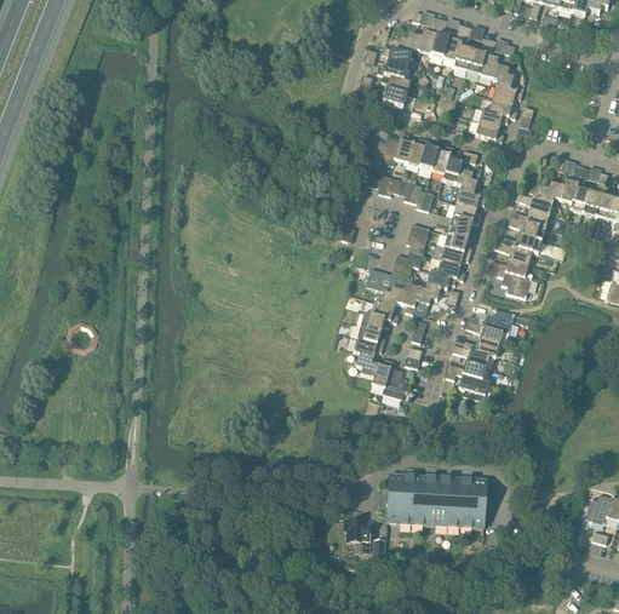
[(514,0),(511,10),(517,11),(521,0),(514,0)]
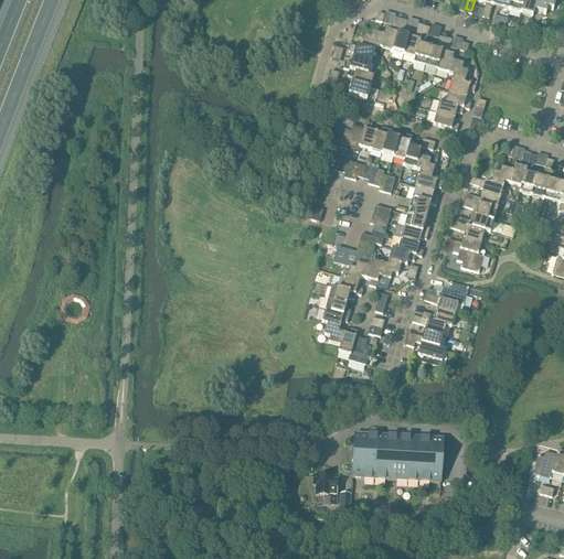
[(487,0),(482,13),(489,14),(492,1),(492,0),(487,0)]
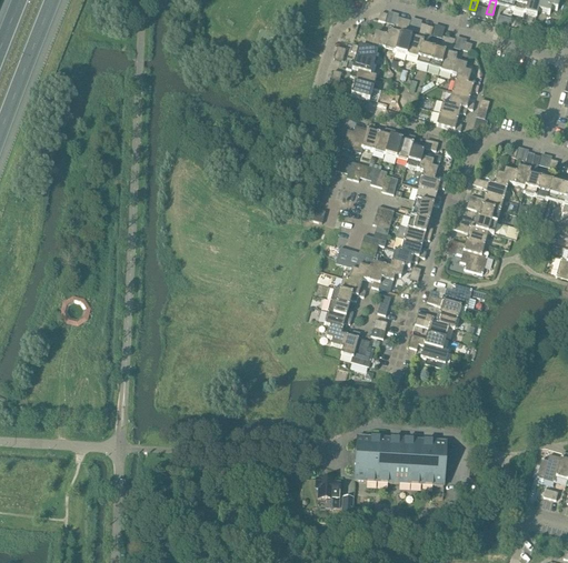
[(515,0),(514,6),(525,9),(527,0),(515,0)]
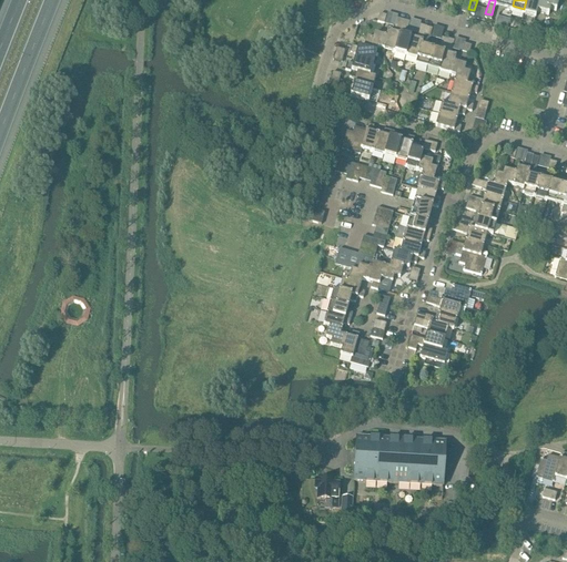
[(526,0),(524,9),(536,12),(538,7),(540,0),(526,0)]
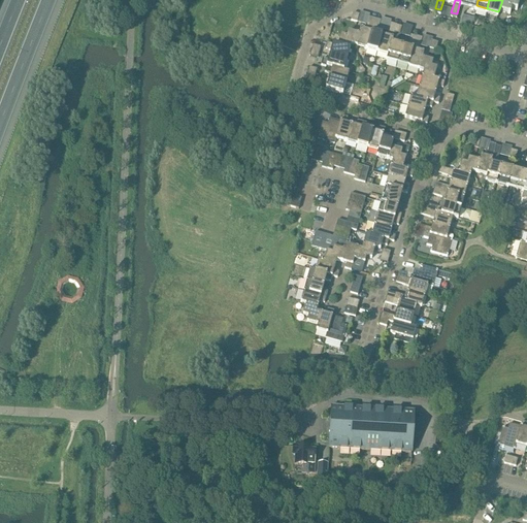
[(502,0),(500,6),(511,9),(513,4),(518,5),(519,0),(502,0)]
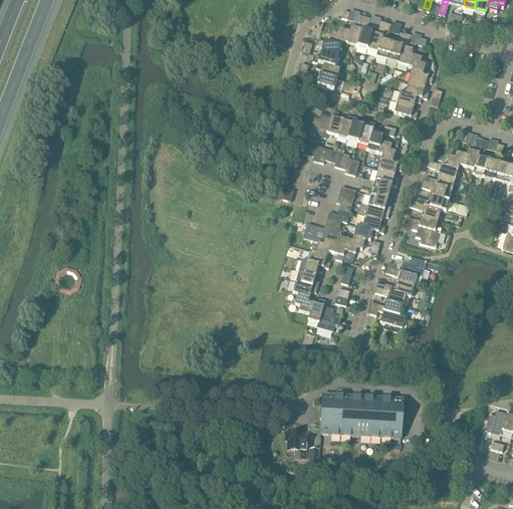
[(344,8),(342,15),(348,17),(350,10),(344,8)]
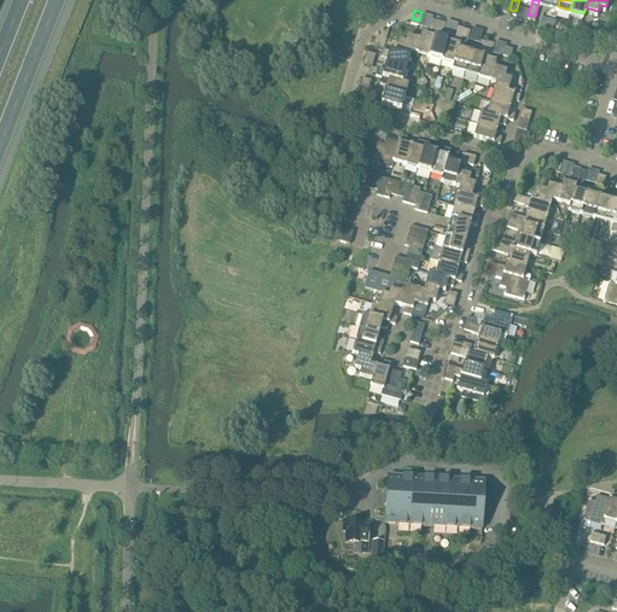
[(417,48),(430,52),(440,17),(432,15),(429,30),(423,28),(420,35),(417,48)]
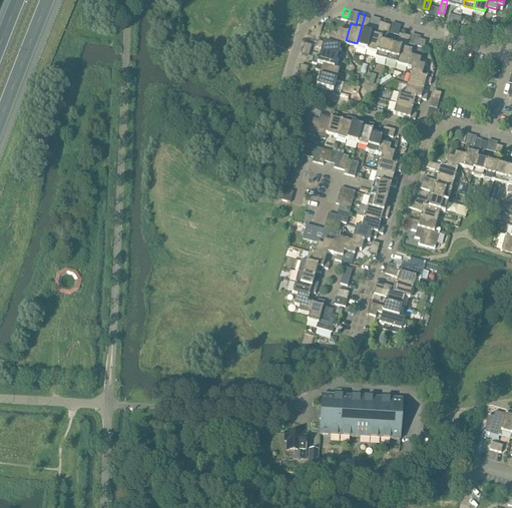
[(357,43),(367,46),(372,29),(367,28),(371,15),(365,14),(357,43)]
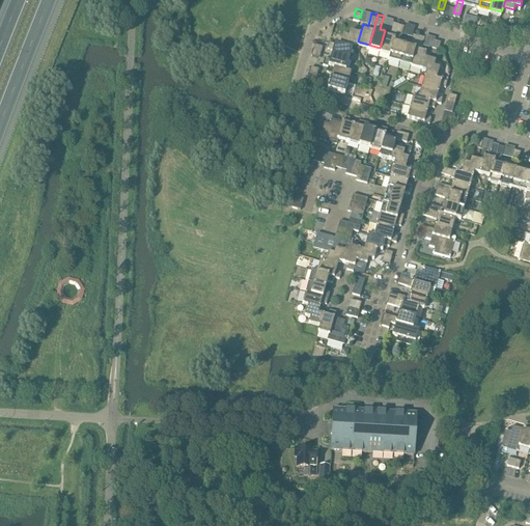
[(380,48),(390,51),(395,33),(399,21),(393,19),(390,32),(385,30),(380,48)]
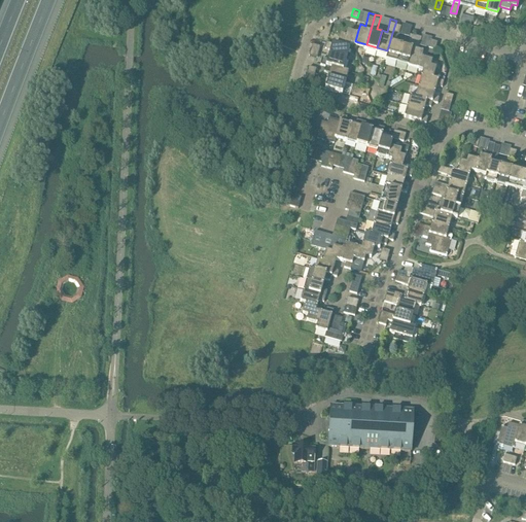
[(393,33),(394,28),(400,30),(402,22),(396,21),(392,33),(393,33)]
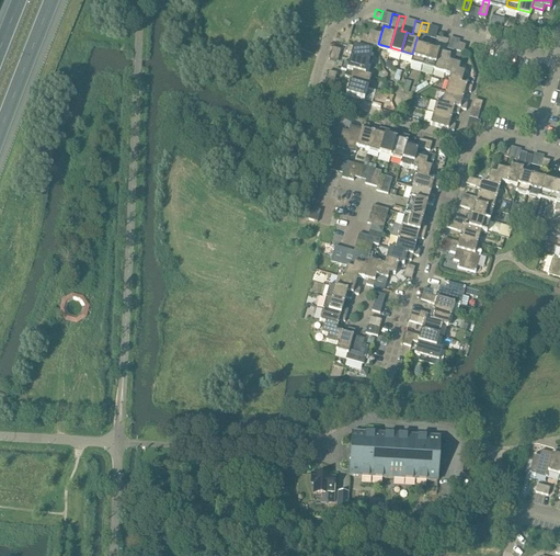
[(378,44),(381,32),(370,29),(368,34),(363,32),(360,44),(372,47),(373,43),(378,44)]
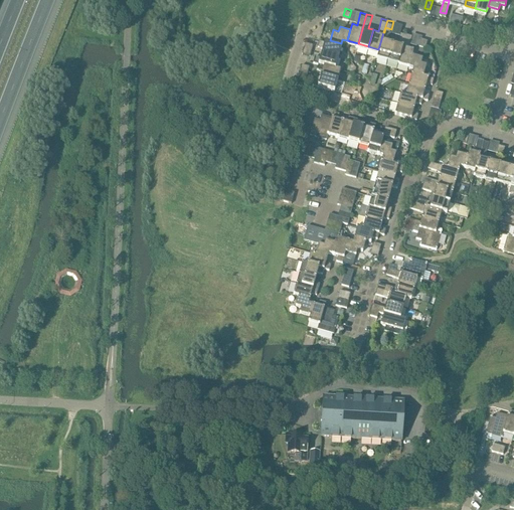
[(388,57),(398,60),(406,31),(401,29),(397,42),(392,41),(388,57)]
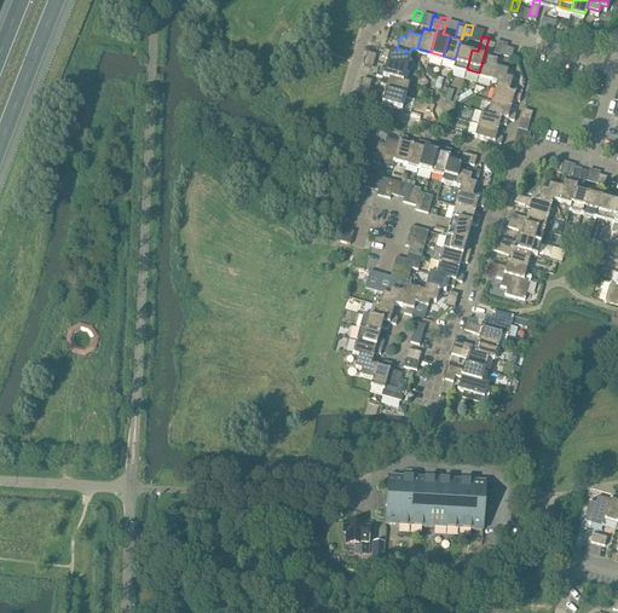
[(479,73),(492,76),(496,63),(497,57),(491,55),(496,39),(489,38),(479,73)]
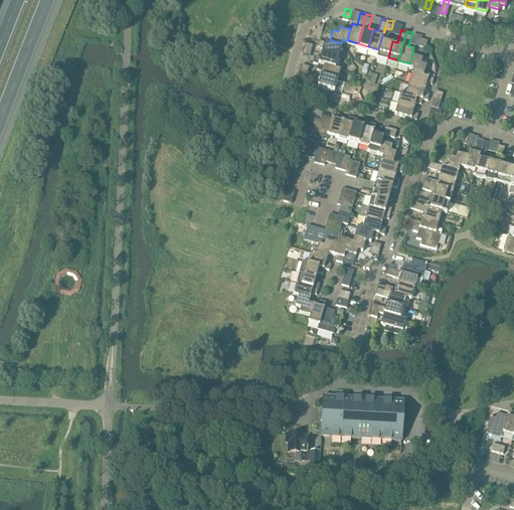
[(388,57),(392,41),(388,39),(389,34),(384,32),(383,32),(378,49),(377,54),(388,57)]
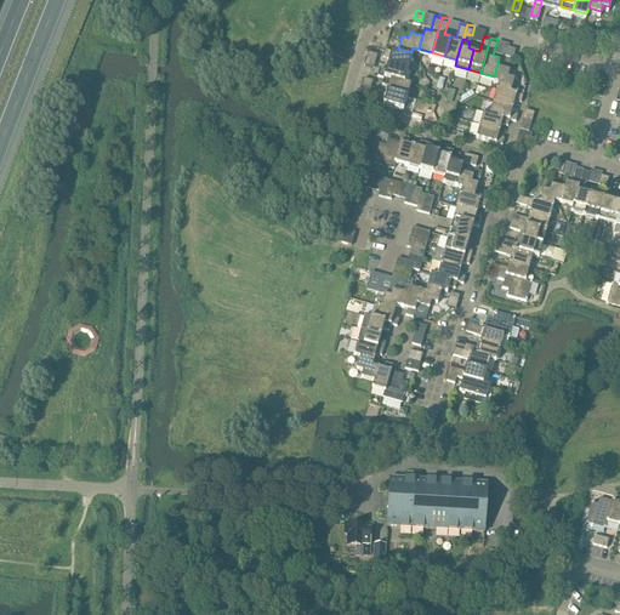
[(398,49),(386,45),(384,52),(390,53),(388,60),(408,66),(411,52),(398,49)]
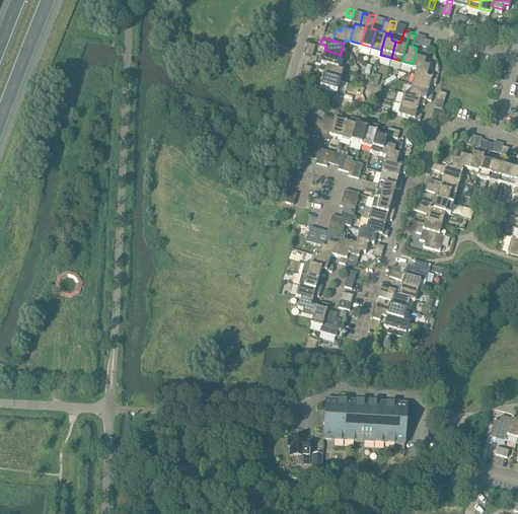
[(338,64),(341,55),(324,50),(323,55),(317,53),(316,60),(321,61),(321,60),(338,65),(338,64)]
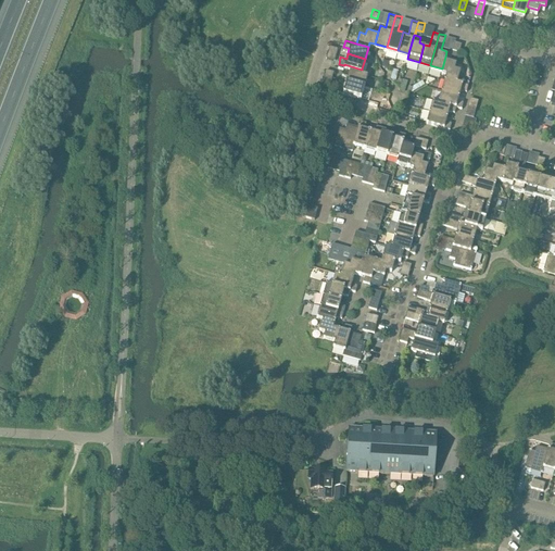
[(445,57),(442,69),(446,70),(445,74),(457,78),(461,66),(455,65),(456,59),(445,57)]
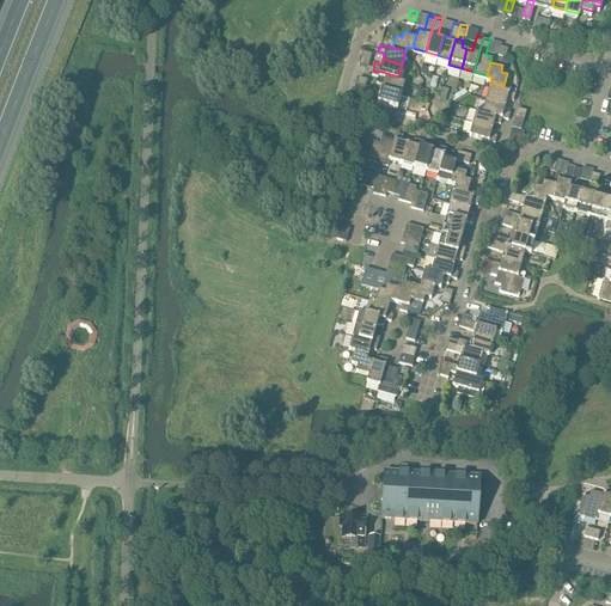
[(382,85),(402,91),(405,78),(398,75),(398,77),(379,71),(379,72),(377,78),(383,80),(382,85)]
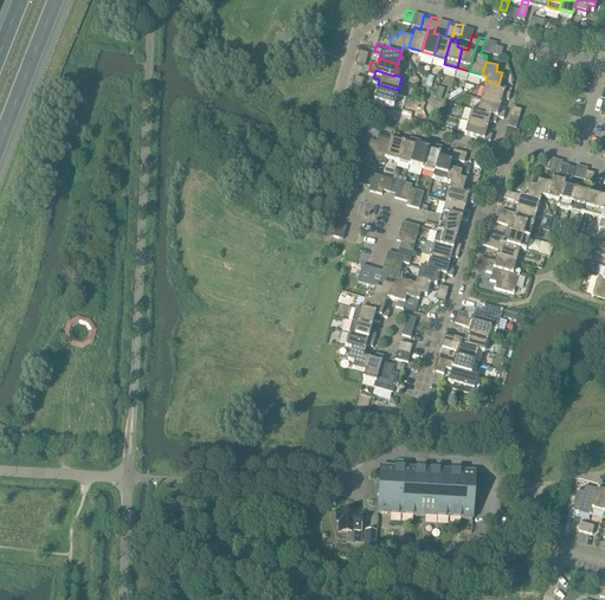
[(512,89),(499,85),(486,81),(482,94),(501,100),(503,94),(509,96),(512,89)]
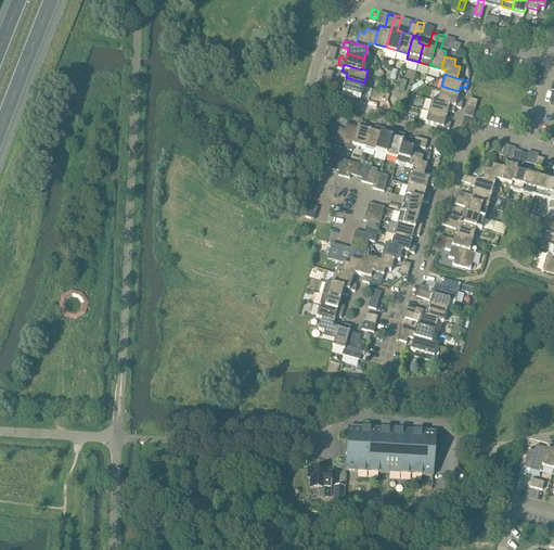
[(364,82),(346,77),(345,82),(339,81),(337,88),(361,94),(364,82)]
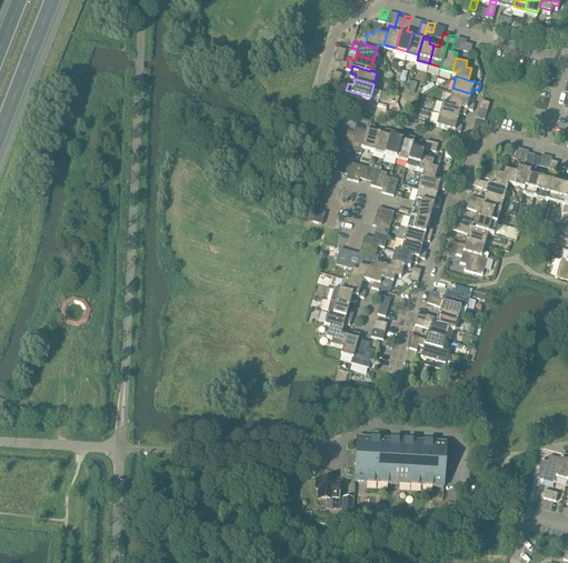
[(452,88),(449,99),(449,100),(468,104),(467,106),(474,107),(475,100),(469,99),(470,93),(452,88)]
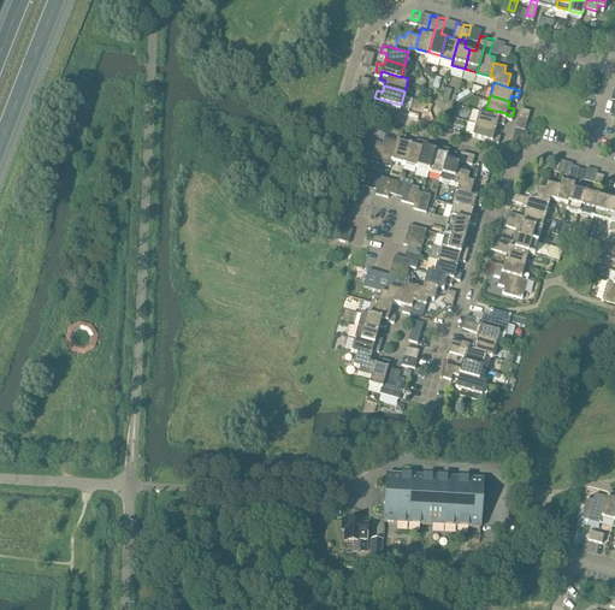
[(504,119),(506,114),(507,113),(486,108),(486,107),(480,106),(477,119),(497,124),(498,118),(504,120),(504,119)]
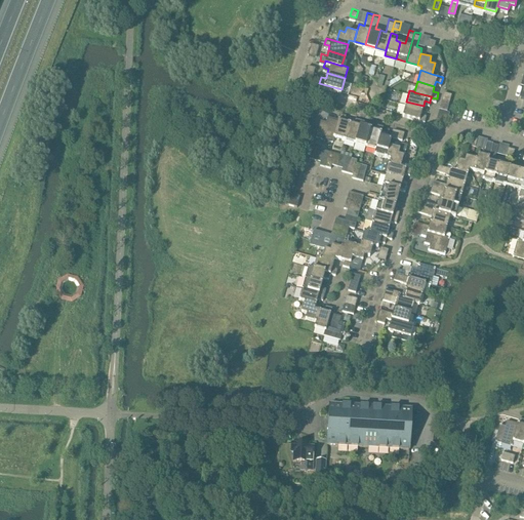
[(403,112),(426,118),(427,112),(421,111),(424,106),(406,102),(403,112)]
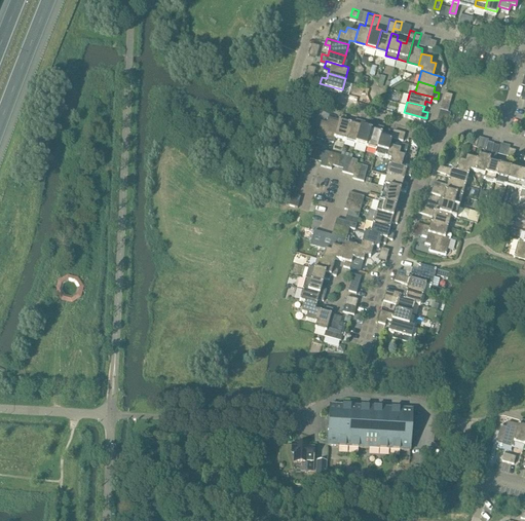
[(336,134),(345,137),(350,119),(345,117),(347,113),(341,111),(339,116),(340,116),(335,134),(336,134)]
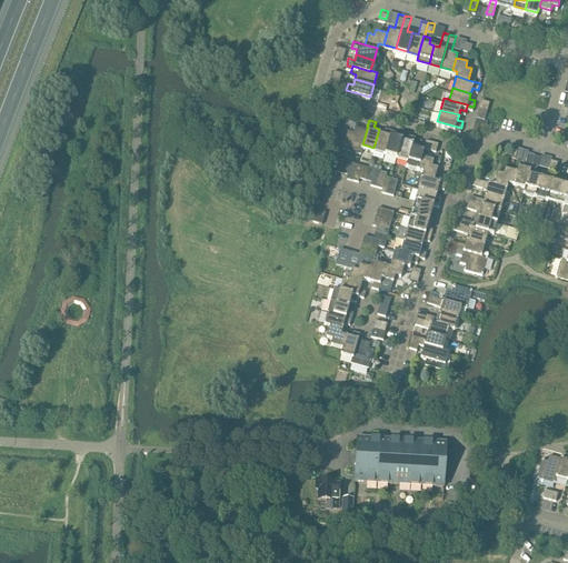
[(361,150),(364,144),(362,144),(368,126),(367,126),(356,122),(354,128),(348,127),(344,144),(361,150)]
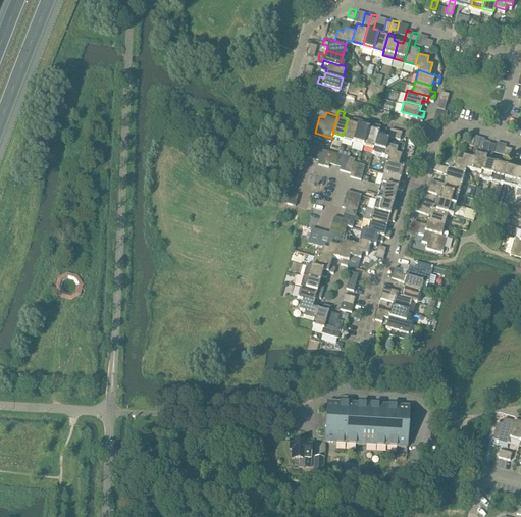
[(343,136),(354,139),(360,116),(354,114),(353,119),(348,118),(343,136)]
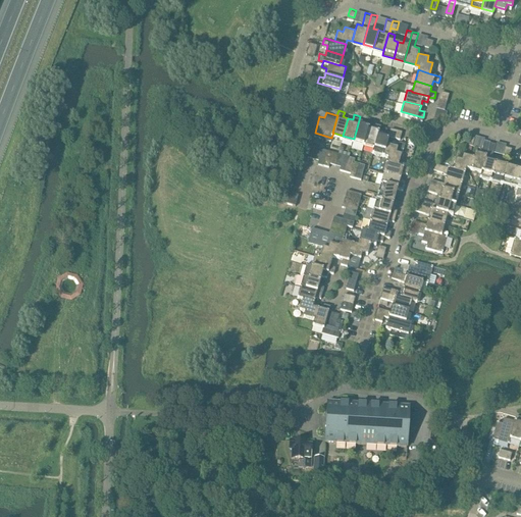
[(354,139),(364,141),(369,124),(364,122),(366,117),(360,116),(354,139)]
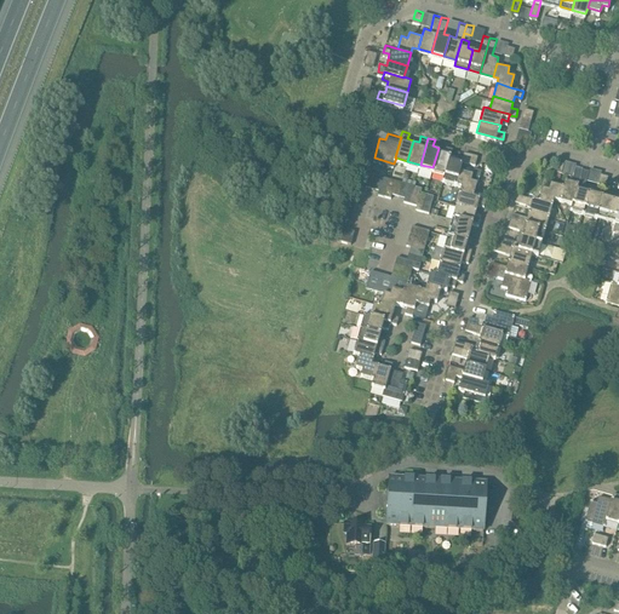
[(433,167),(445,171),(446,172),(452,151),(453,145),(446,143),(445,149),(439,148),(433,167)]
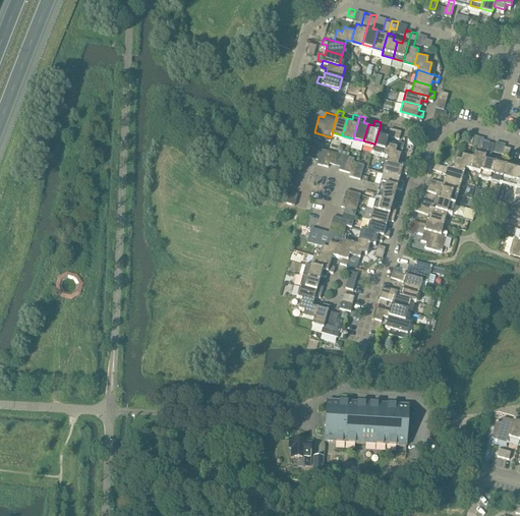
[(384,153),(387,140),(389,135),(384,133),(385,128),(380,127),(374,145),(373,144),(372,150),(384,153)]
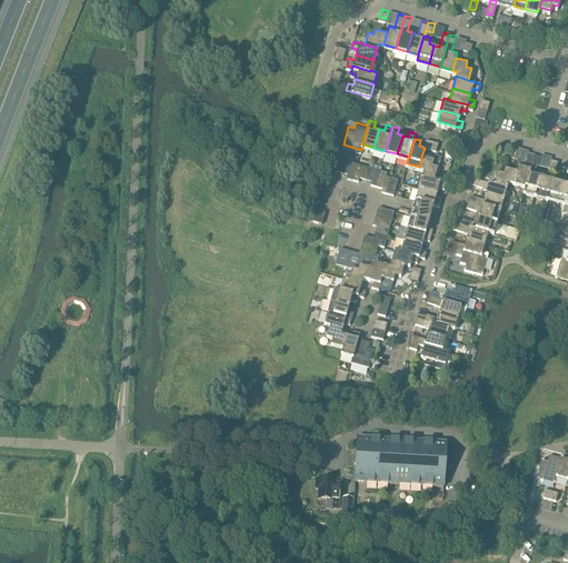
[(511,146),(509,153),(516,156),(518,148),(511,146)]
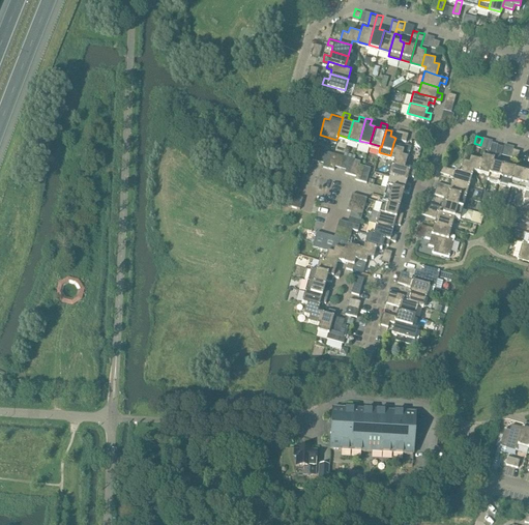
[(495,154),(496,149),(499,142),(492,140),(489,152),(483,151),(481,156),(478,169),(490,172),(494,154),(495,154)]
